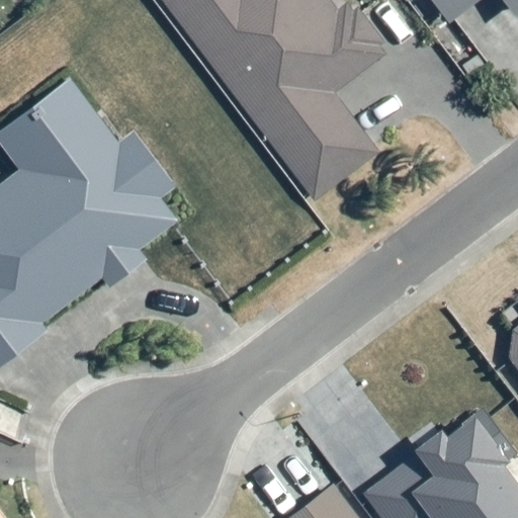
[(162,0),(317,199),(379,152),(333,91),(387,50),(350,0),(339,8),(332,0),(162,0)]
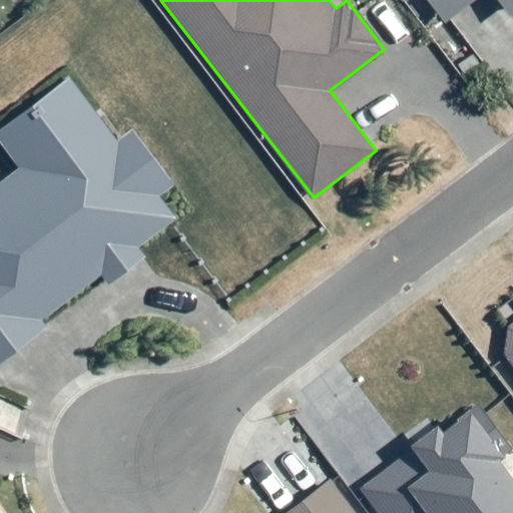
[(512,0),(431,0),(446,20),(473,0),(501,0),(512,14),(512,12),(512,0)]
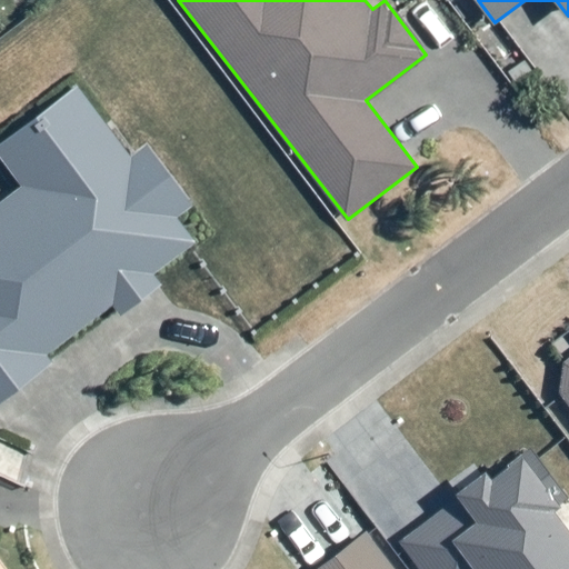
[(197,242),(178,218),(195,206),(147,142),(131,155),(78,83),(0,140),(0,153),(23,185),(0,201),(0,400),(53,360),(48,352),(112,305),(120,316),(163,283),(156,273),(197,242)]
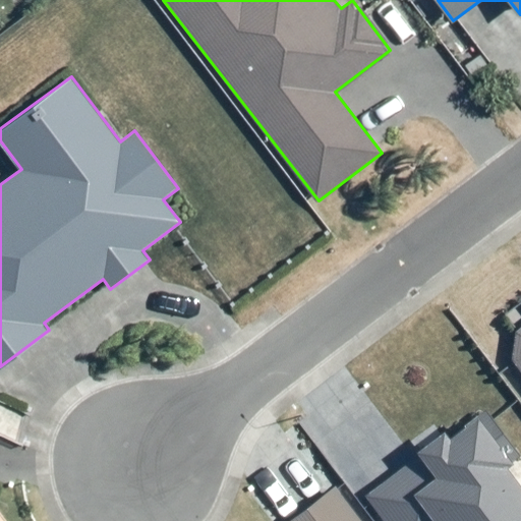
[(520,520),(520,482),(508,465),(520,455),(486,410),(451,438),(446,431),(365,491),(388,520),(520,520)]
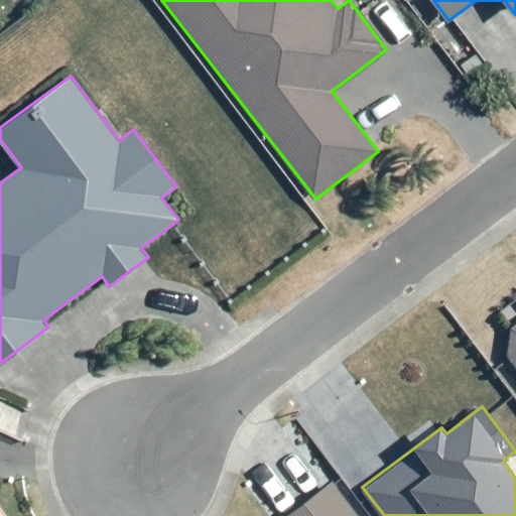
[(359,515),(333,483),(289,515),(359,515)]
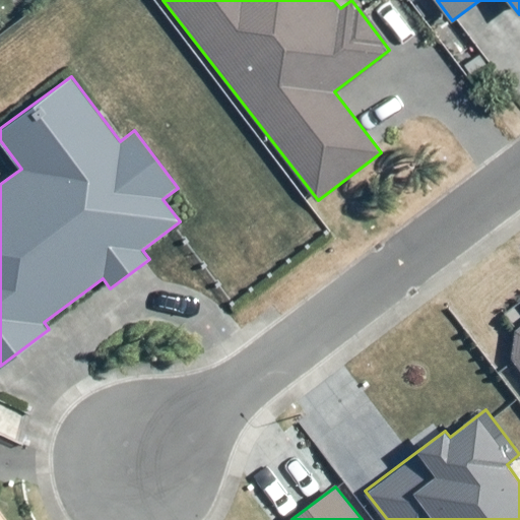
All buildings are outlined.
